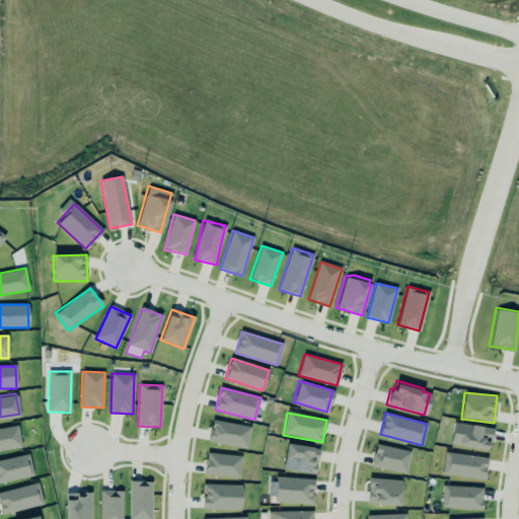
[(250,426),(212,421),(209,443),(248,448),(250,426)]
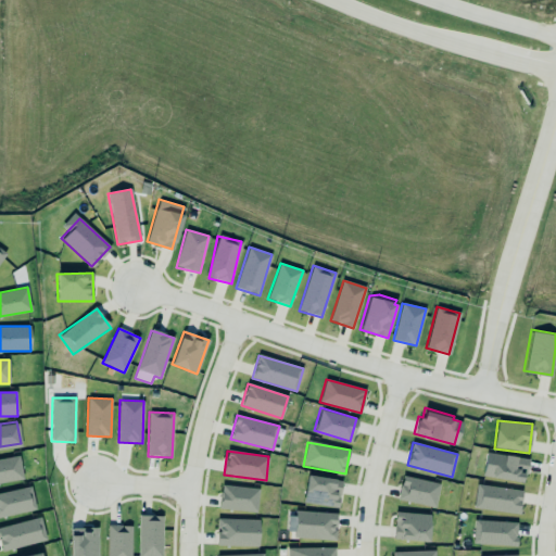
[(525,481),(528,458),(485,454),(483,477),(525,481)]
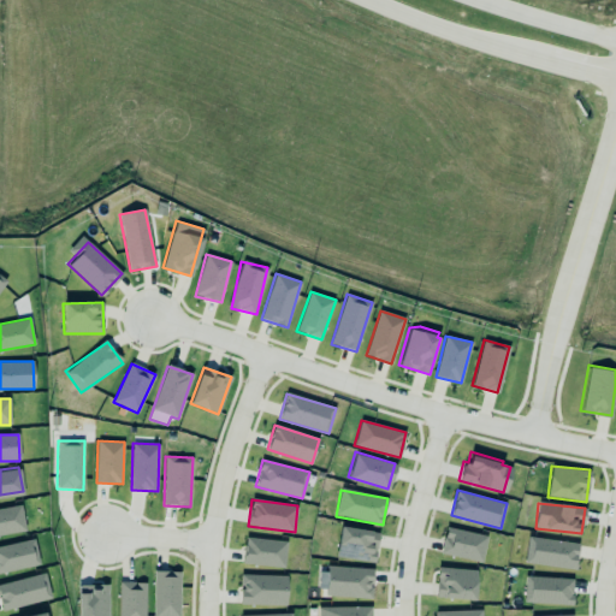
[(0,534),(24,532),(22,507),(0,508),(0,534)]
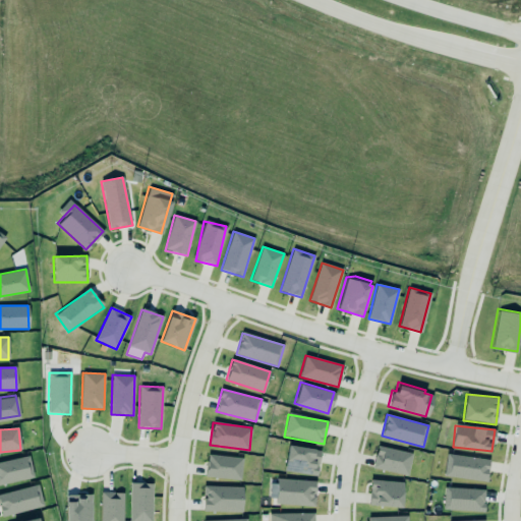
[(371,466),(406,474),(411,452),(377,444),(371,466)]
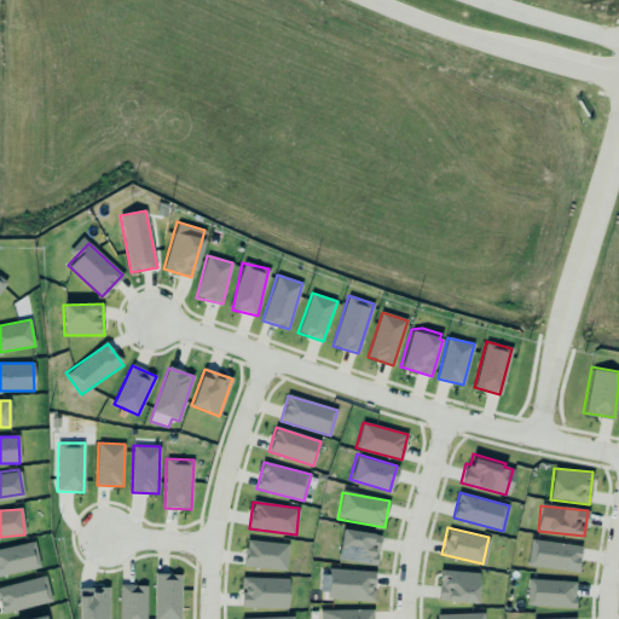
[(339,560),(377,565),(381,534),(341,530),(339,560)]
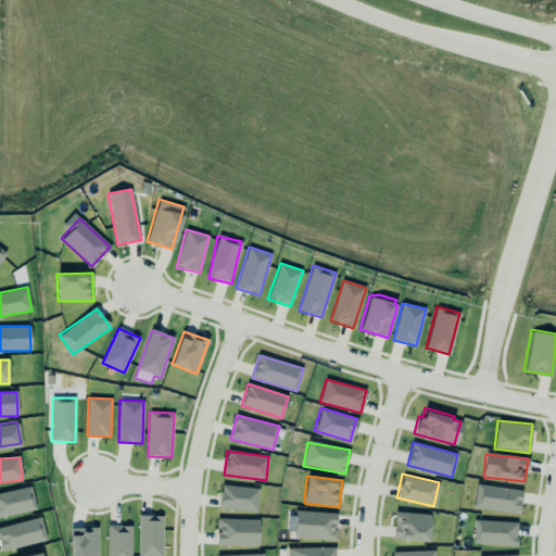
[(218,507),(256,513),(260,490),(222,484),(218,507)]
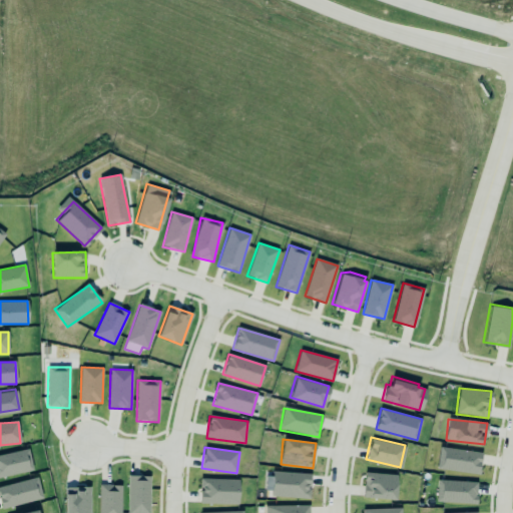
[(438,469),(480,473),(482,452),(440,448),(438,469)]
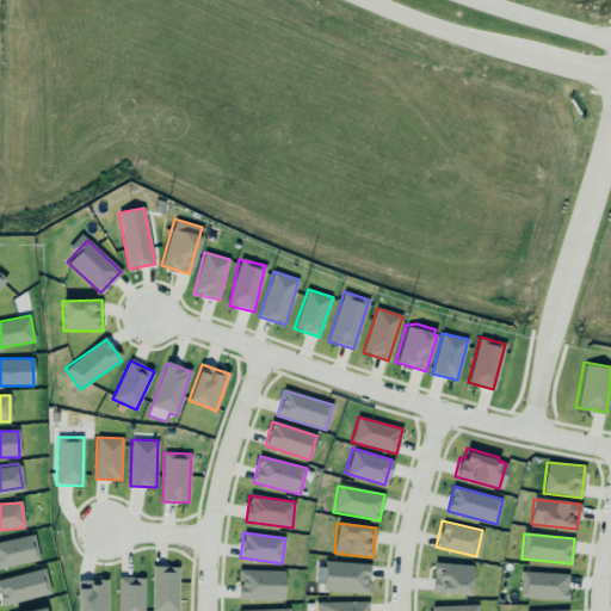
[(0,541),(0,568),(39,560),(34,535),(0,541)]
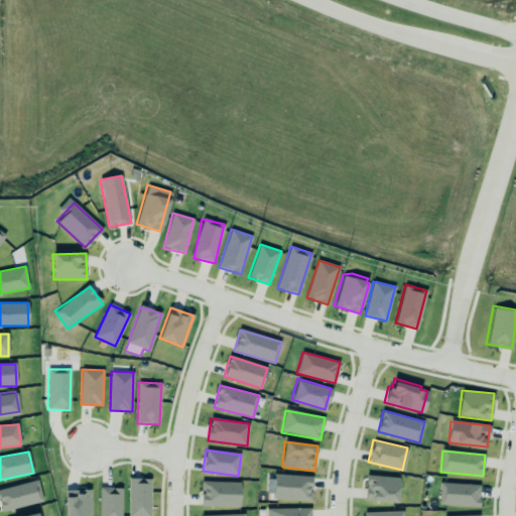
[(313,477),(274,474),(272,499),(311,502),(313,477)]
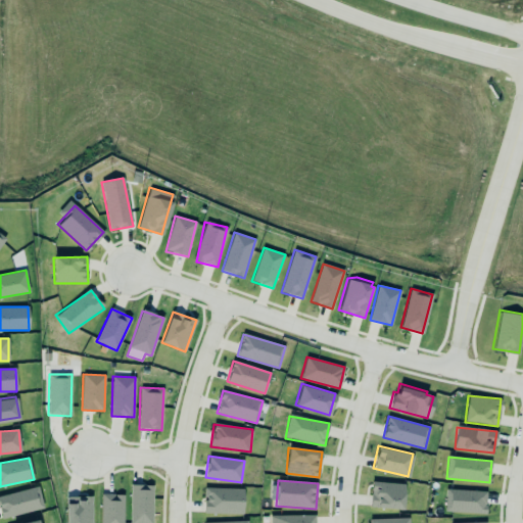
[(129,482),(129,522),(151,522),(151,483),(129,482)]
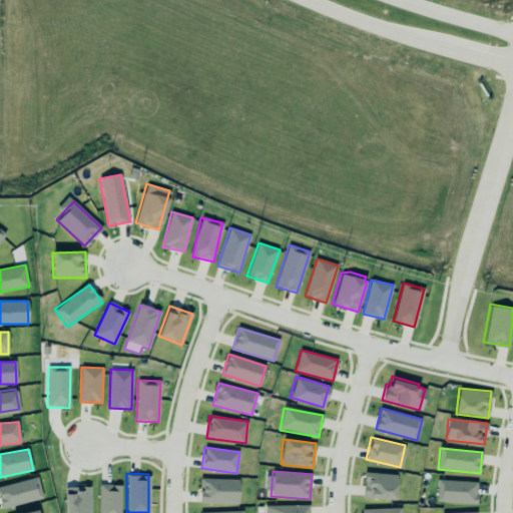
[(396,499),(397,474),(365,473),(364,498),(396,499)]
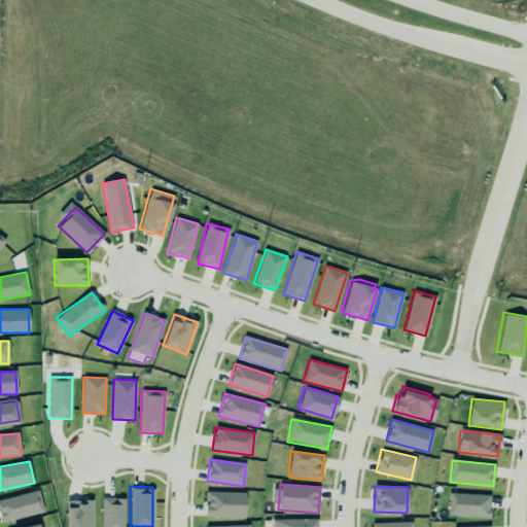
[(0,519),(0,522),(43,514),(39,491),(0,498),(0,519)]
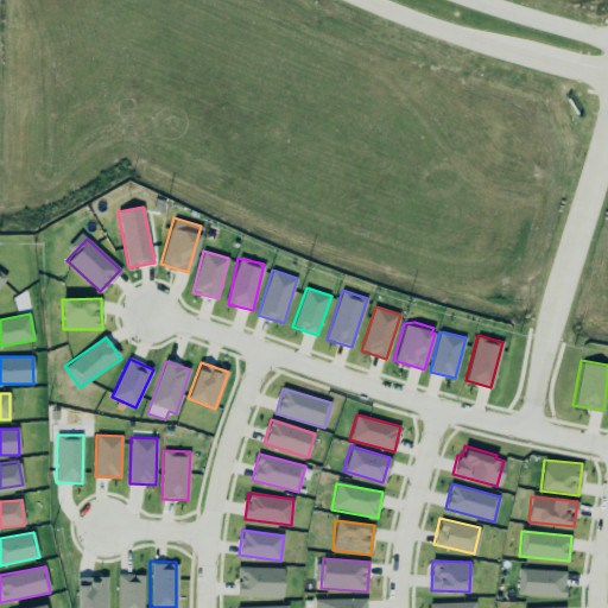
[(284,568),(239,567),(238,596),(283,597),(284,568)]
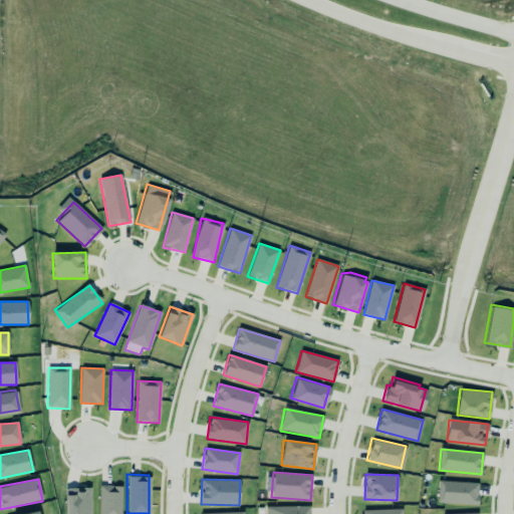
[(438,503),(477,504),(478,483),(439,481),(438,503)]
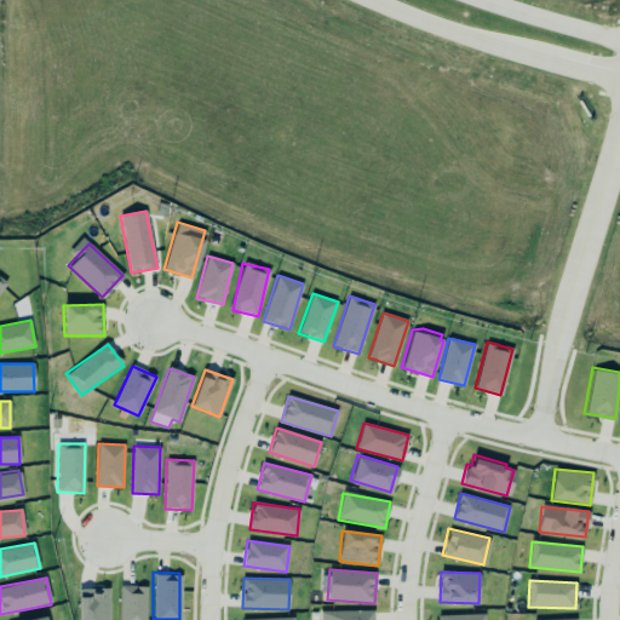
[(145,619),(147,586),(121,586),(120,619),(145,619)]
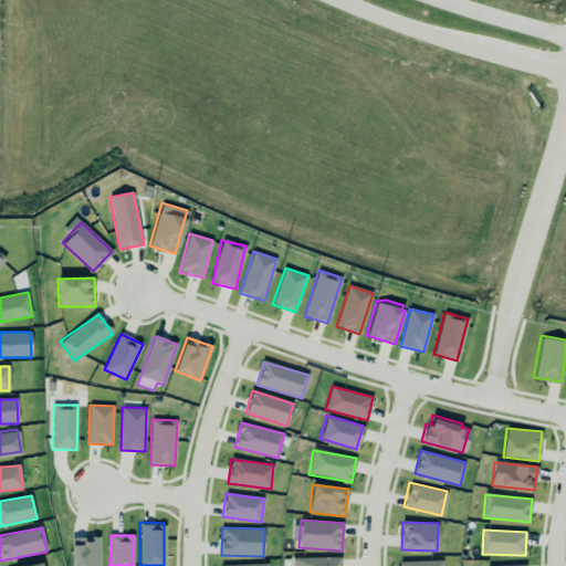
[(100,565),(100,537),(72,538),(72,565),(100,565)]
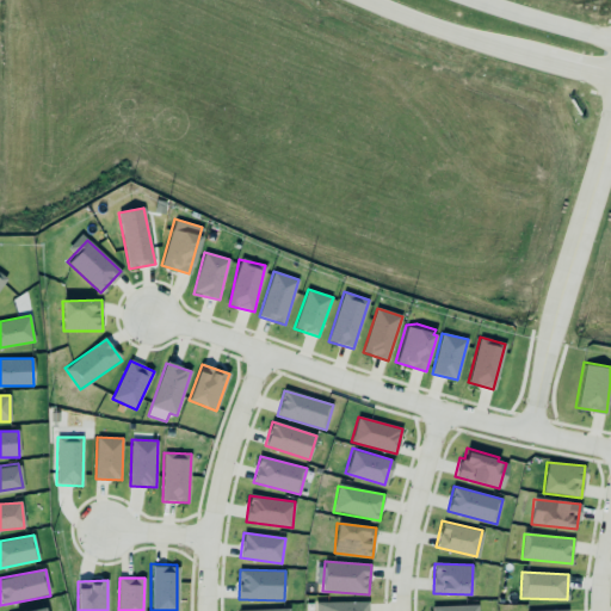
All buildings are outlined.
